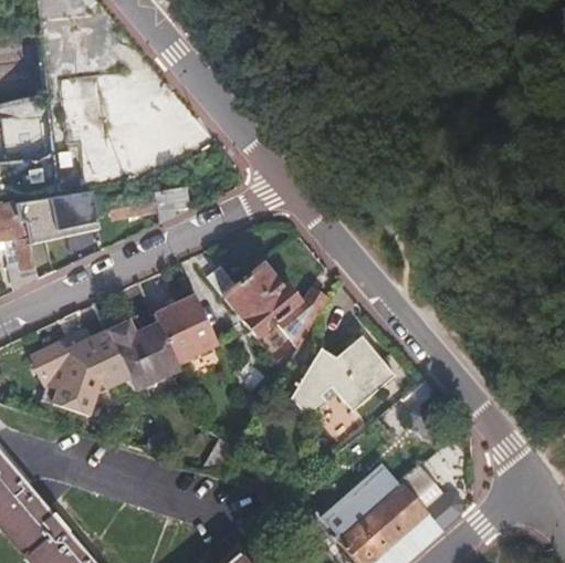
[(144,70),(60,79),(63,113),(147,104),(144,70)]
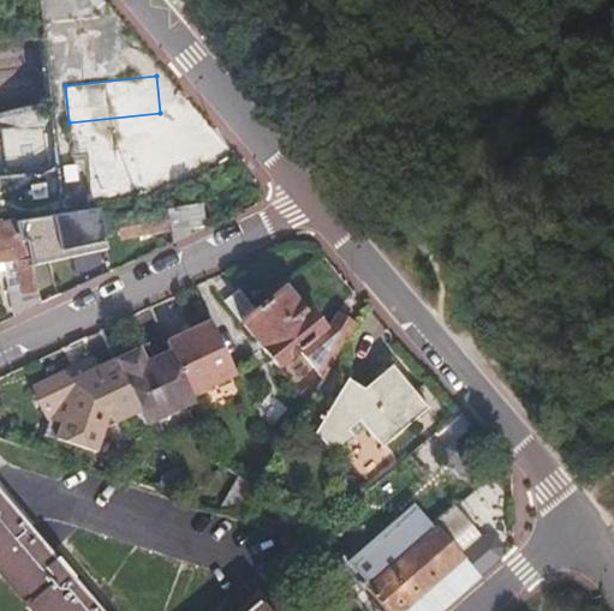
[(209,201),(188,205),(191,227),(213,222),(209,201)]
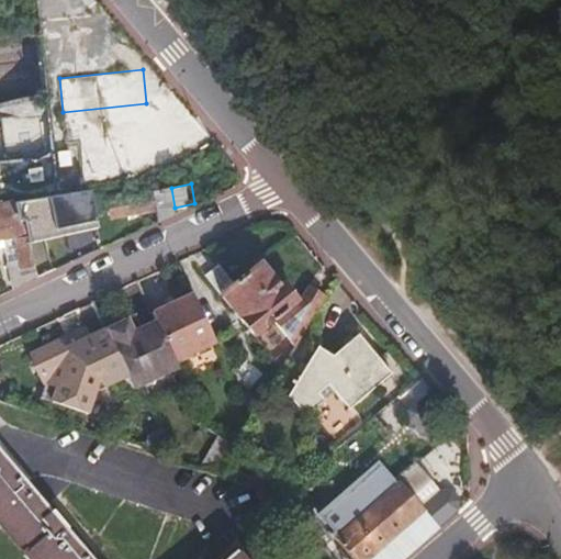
[(109,196),(108,188),(92,190),(97,214),(111,213),(109,196)]
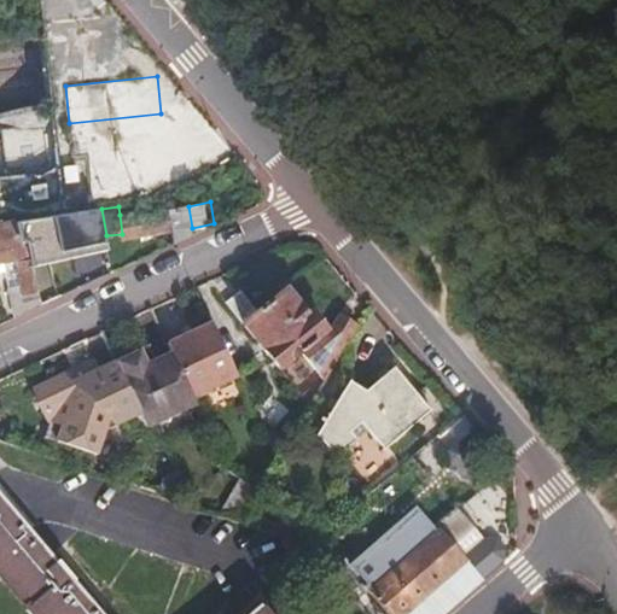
[(170,210),(174,229),(176,244),(195,235),(192,228),(188,206),(170,210)]
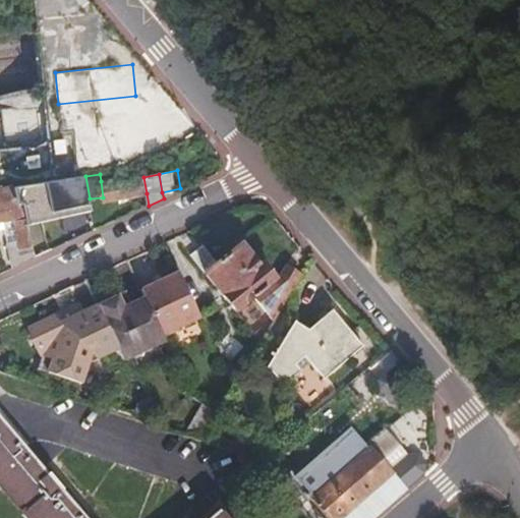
[(90,198),(85,176),(65,177),(65,181),(34,183),(35,192),(35,211),(83,207),(83,199),(90,198)]
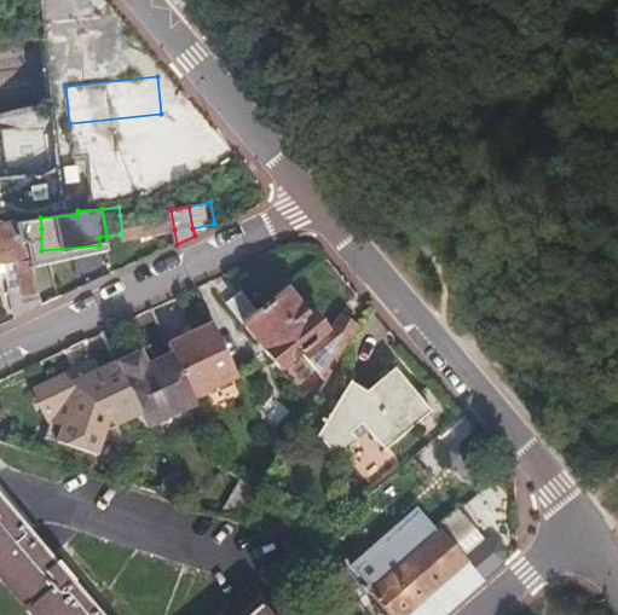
[(122,235),(174,230),(171,210),(120,215),(122,235)]
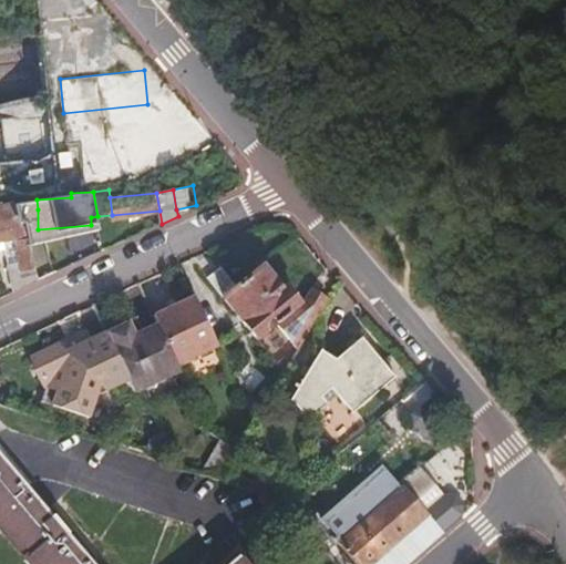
[(20,217),(17,197),(0,198),(0,241),(17,238),(21,259),(18,267),(22,288),(39,280),(31,246),(27,217),(20,217)]
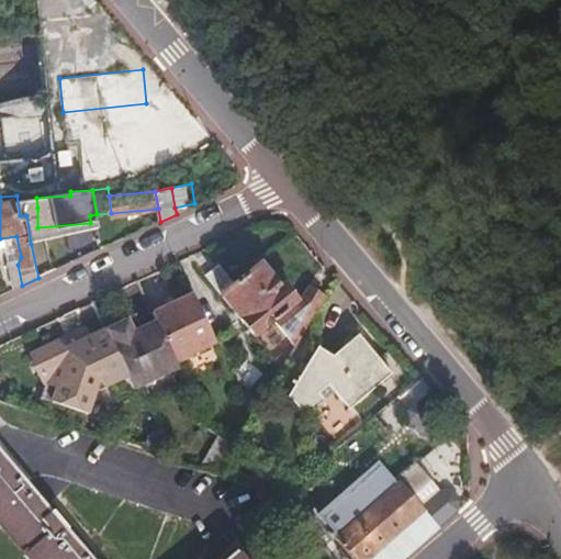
[(37,208),(36,198),(22,199),(23,209),(37,208)]
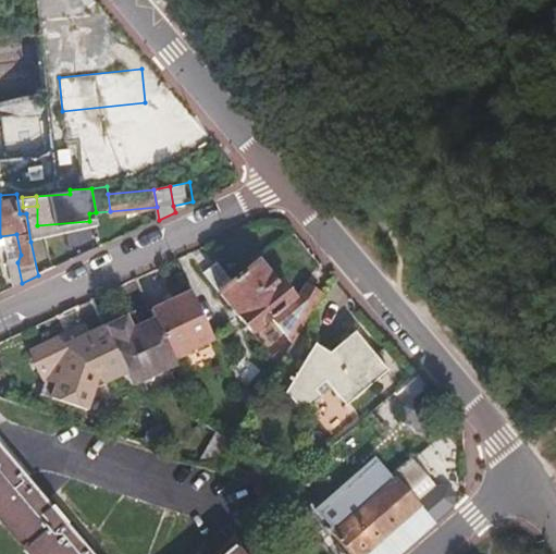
[(48,237),(31,242),(38,275),(57,268),(48,237)]
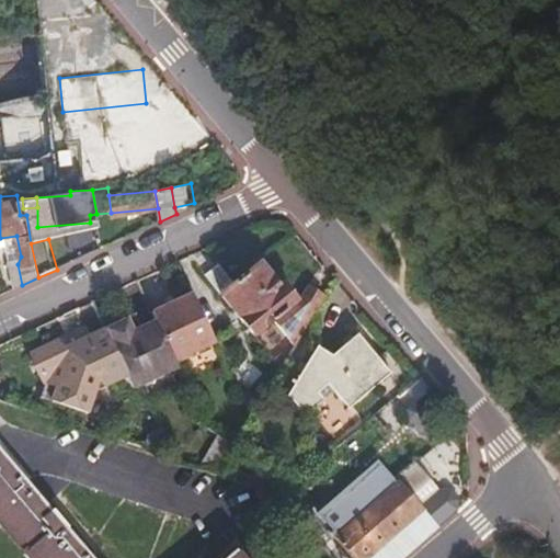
[(219,264),(206,274),(253,336),(295,303),(278,282),(275,284),(260,265),(235,283),(219,264)]
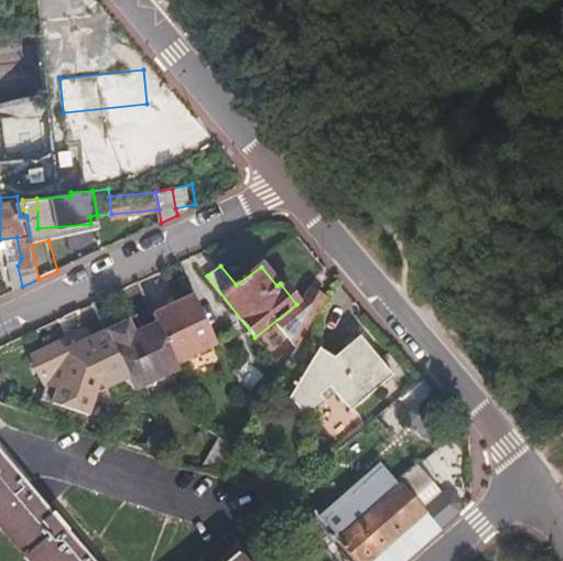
[(280,328),(301,342),(326,302),(310,291),(290,321),(280,328)]
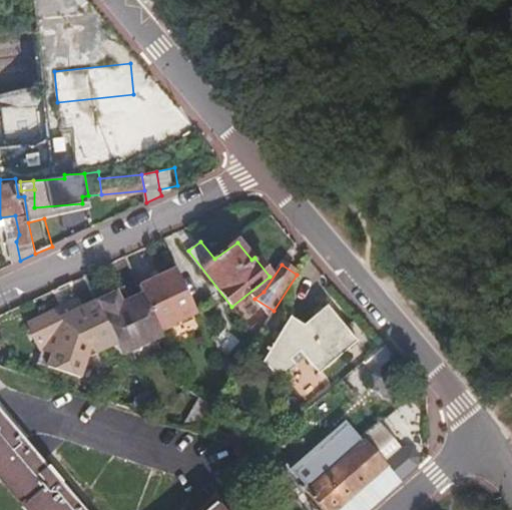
[(142,295),(159,333),(178,324),(180,317),(195,310),(176,269),(138,286),(142,294),(142,295)]
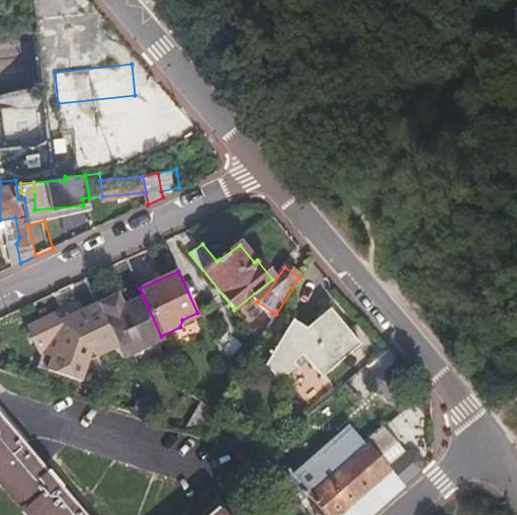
[(124,292),(117,295),(122,306),(130,302),(124,292)]
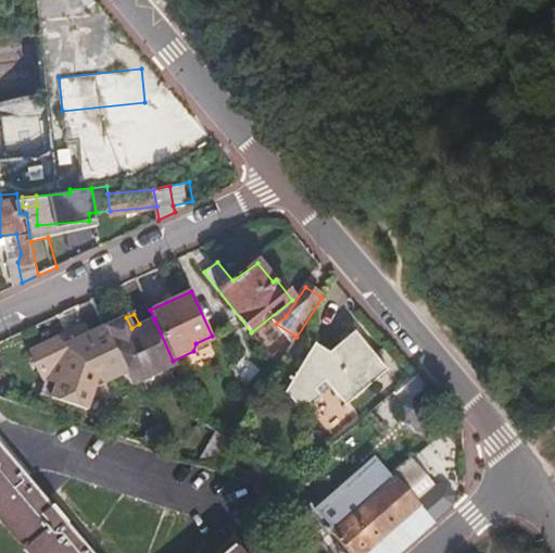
[(134,386),(143,381),(151,378),(176,368),(173,361),(154,319),(154,318),(139,324),(131,328),(126,317),(106,327),(110,335),(121,357),(127,372),(134,386)]
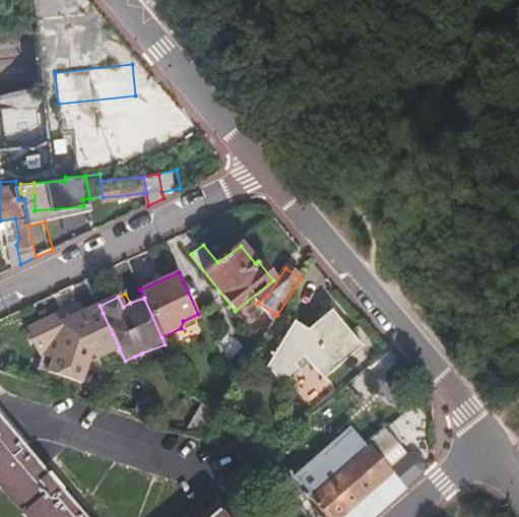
[(113,334),(103,313),(100,306),(99,304),(95,299),(81,306),(80,304),(29,328),(44,357),(40,369),(83,384),(85,379),(86,379),(91,361),(95,362),(103,359),(103,356),(119,347),(113,334)]
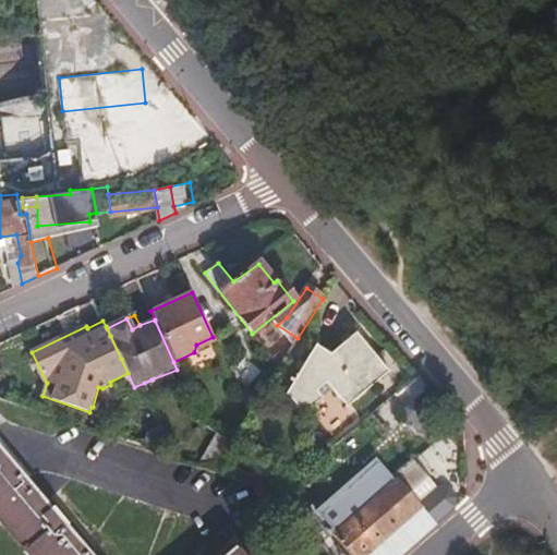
[(315,342),(285,391),(301,411),(321,395),(315,387),(326,378),(346,402),(387,368),(356,330),(331,351),(315,342)]
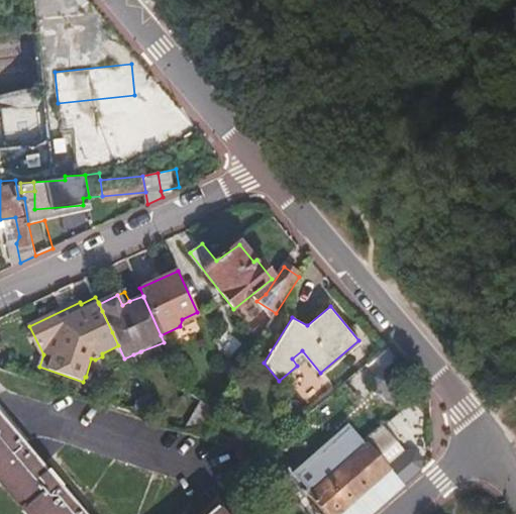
[(248,329),(258,341),(265,330),(254,324),(248,329)]
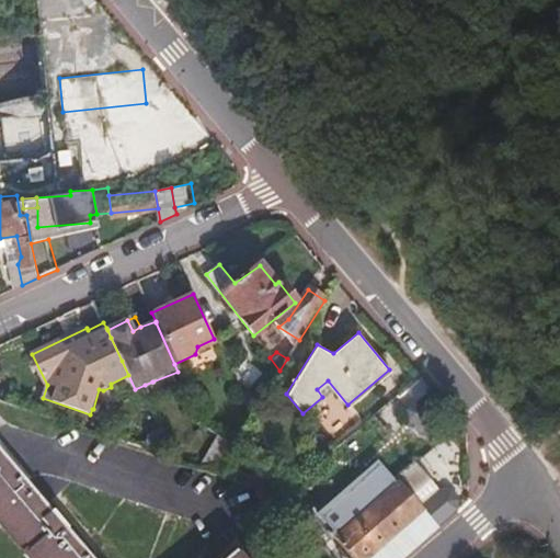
[(88,557),(0,456),(0,524),(29,557),(243,557),(236,549),(226,557),(88,557)]
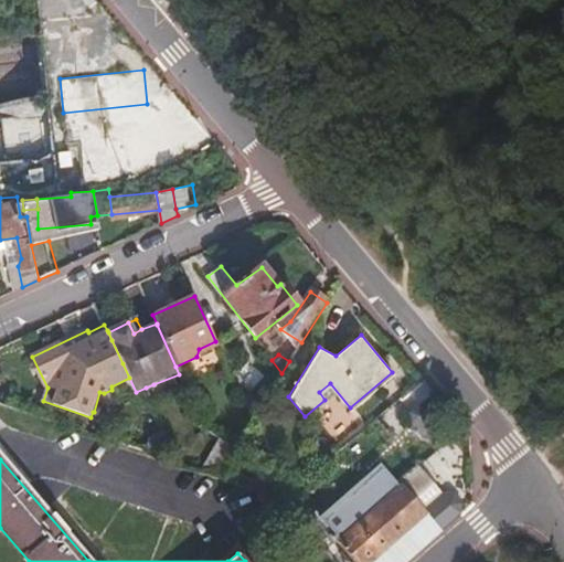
[(421,462),(400,480),(424,508),(445,490),(421,462)]
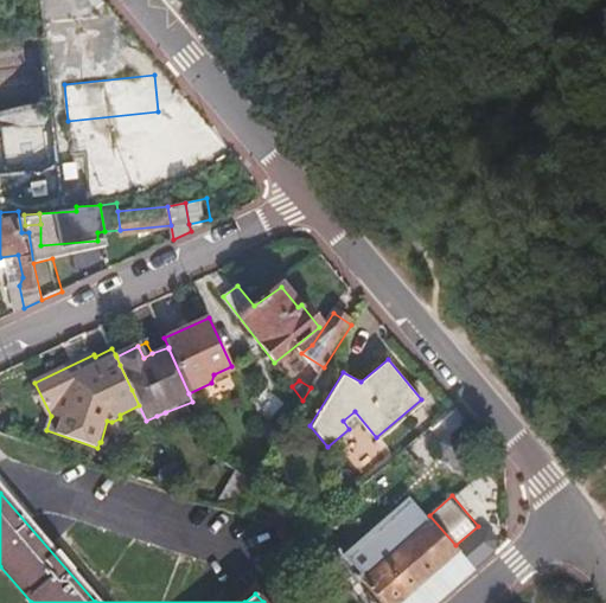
[(416,500),(348,559),(386,602),(427,602),(470,568),(493,547),(497,536),(489,526),(478,526),(455,545),(429,515),(416,500)]
